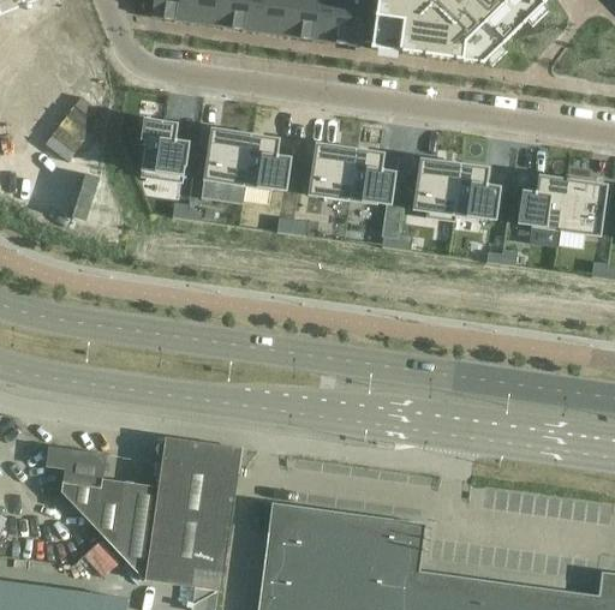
[(153,0),(151,13),(187,19),(190,0),(153,0)]
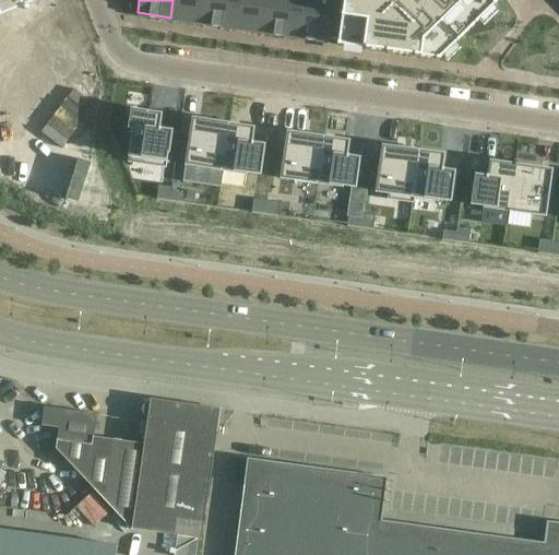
[(173,0),(170,18),(201,22),(203,0),(173,0)]
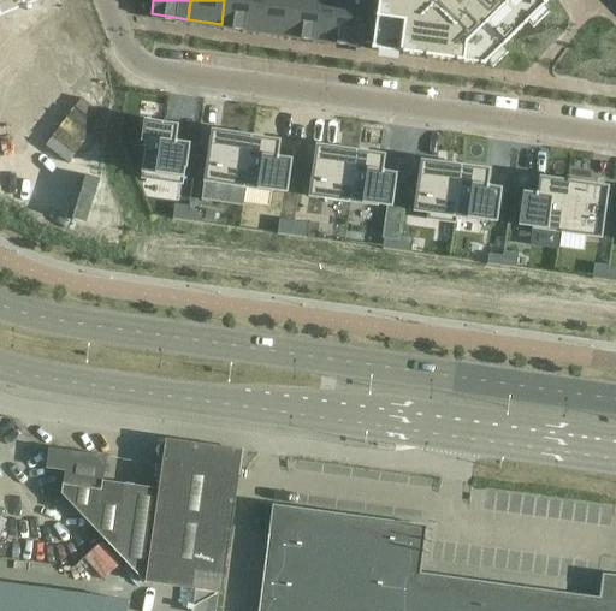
[(224,0),(221,24),(256,29),(260,0),(224,0)]
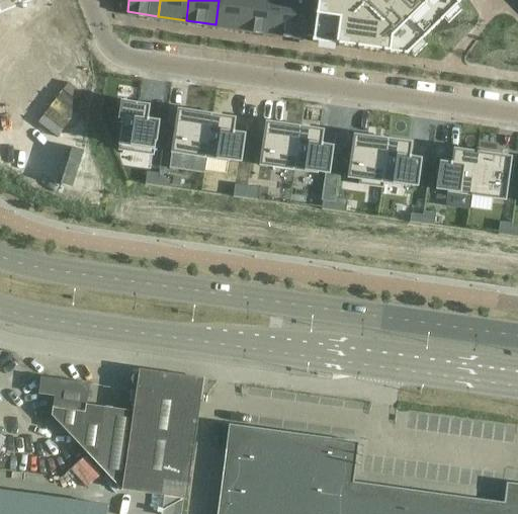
[(219,0),(216,24),(244,28),(247,0),(219,0)]
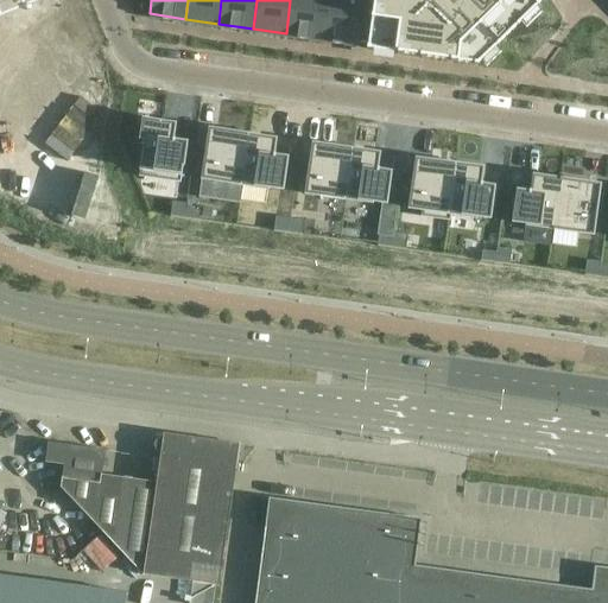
[(290,0),(286,33),(321,38),(325,0),(290,0)]
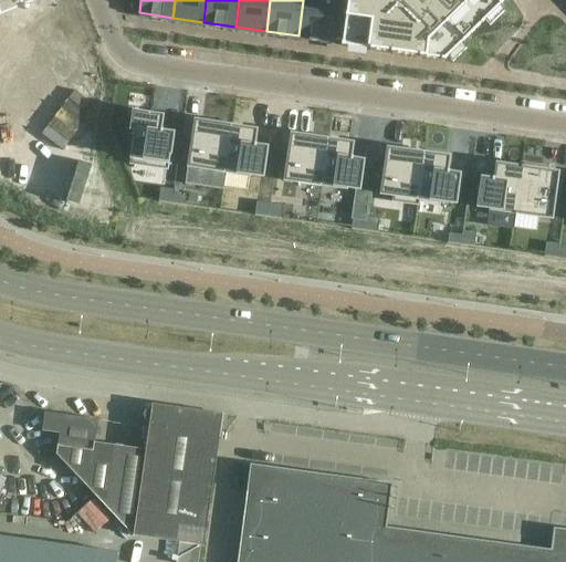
[(303,0),(299,35),(331,40),(336,0),(303,0)]
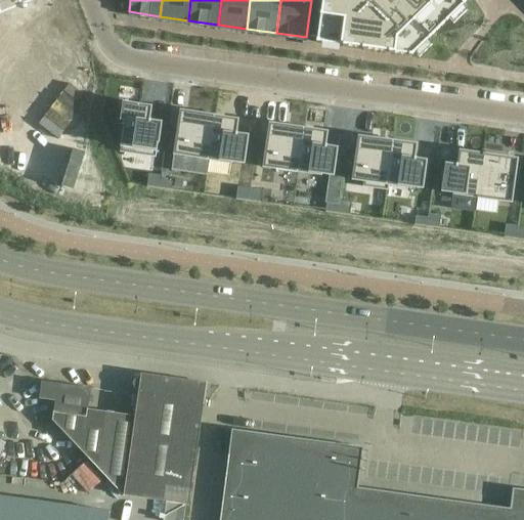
[(321,0),(316,38),(411,52),(465,0),(321,0)]
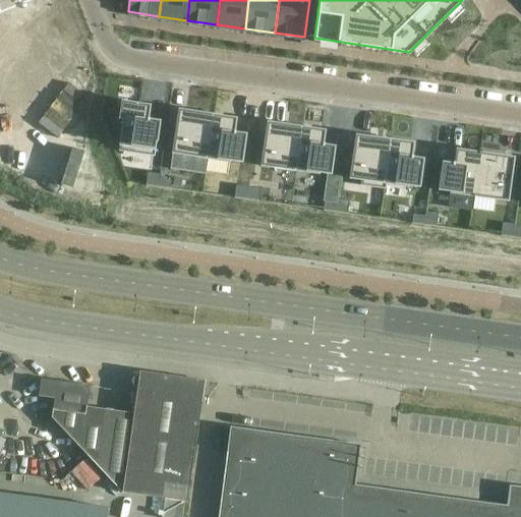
[(122,99),(120,116),(124,117),(120,148),(154,153),(156,139),(157,139),(160,119),(150,118),(150,116),(149,116),(151,103),(122,99)]
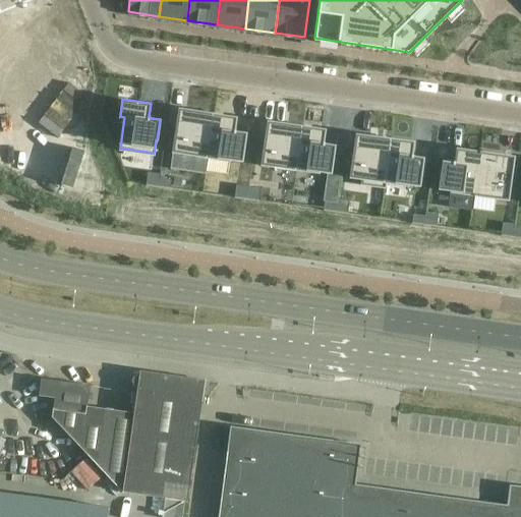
[(179,107),(173,151),(208,156),(214,112),(179,107)]
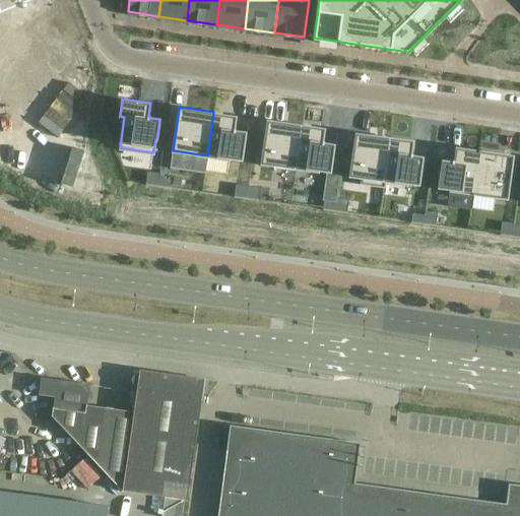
[(213,112),(207,155),(230,158),(231,157),(242,158),(246,131),(236,130),(236,128),(235,128),(236,115),(213,112)]
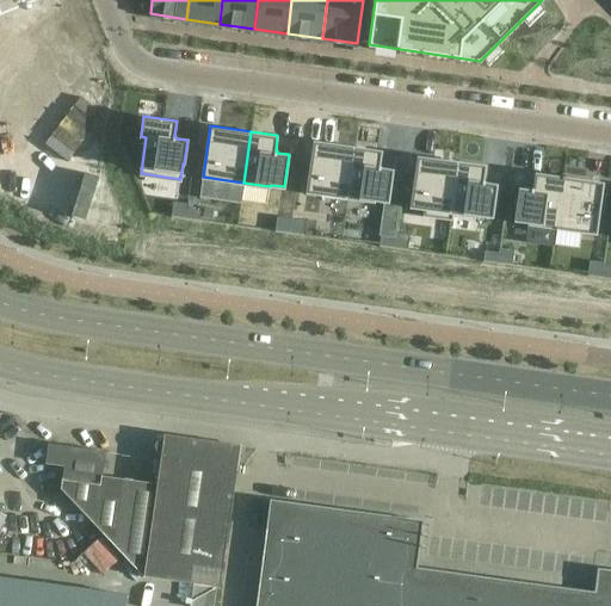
[(314,140),(307,191),(347,197),(355,146),(314,140)]
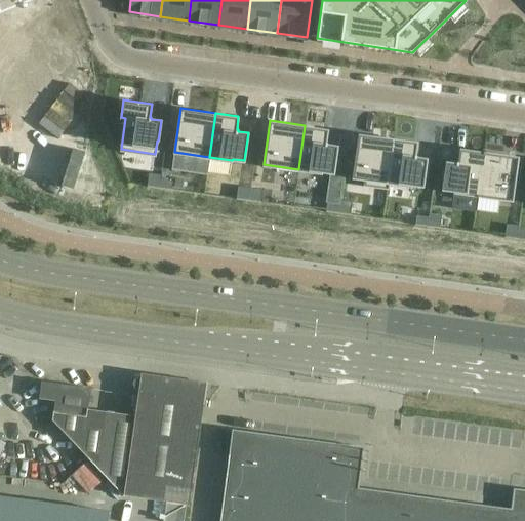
[(305,125),(298,169),(322,172),(322,171),(333,173),(337,145),(327,144),(327,142),(326,142),(328,128),(305,125)]
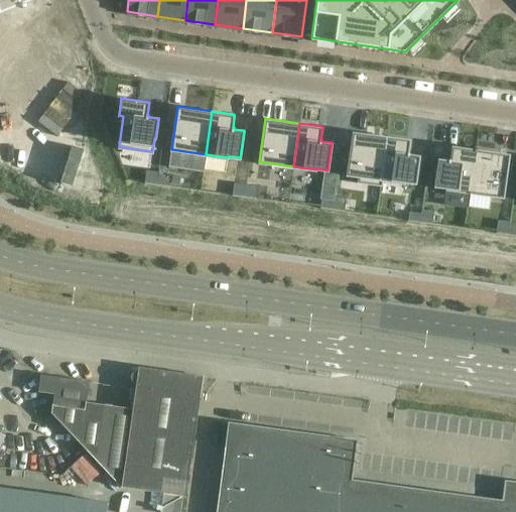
[(353,131),(347,173),(359,175),(358,180),(382,183),(382,178),(381,178),(387,136),(353,131)]
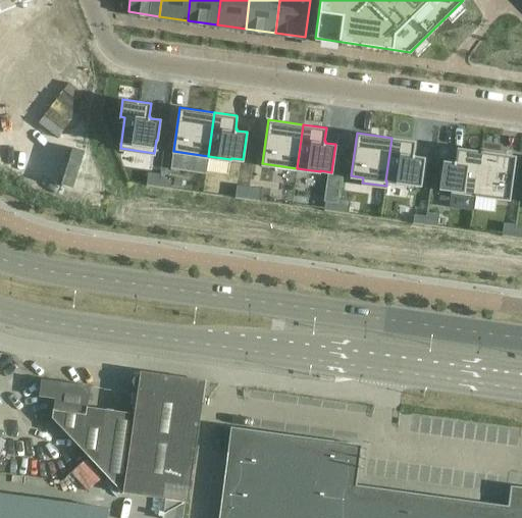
[(392,138),(385,180),(386,180),(409,184),(409,183),(421,185),(424,157),(414,155),(414,154),(413,154),(415,141),(392,138)]
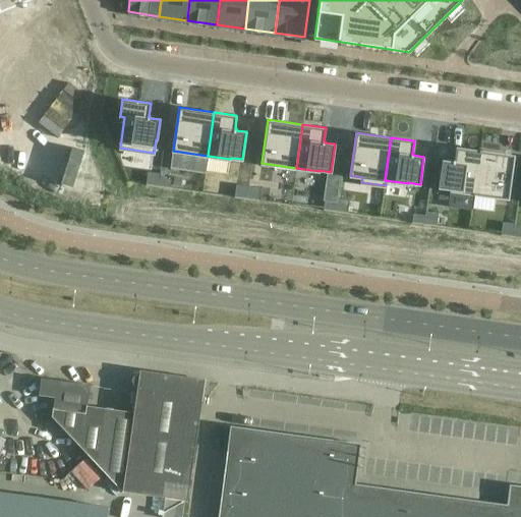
[(443,159),(439,187),(451,188),(451,189),(473,193),(479,150),(457,147),(455,160),(454,159),(453,161),(443,159)]
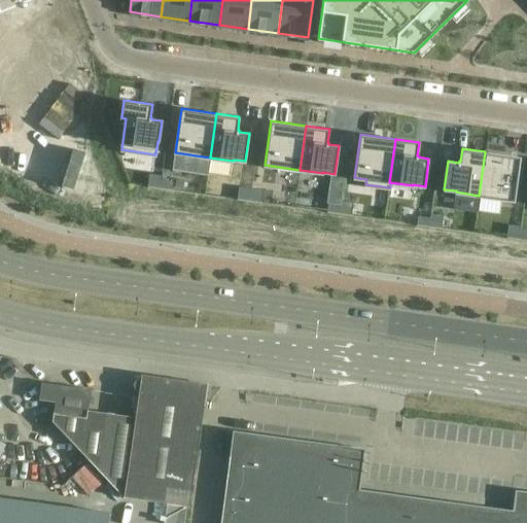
[(480,196),(478,207),(499,210),(501,199),(514,201),(520,157),(485,151),(479,196),(480,196)]
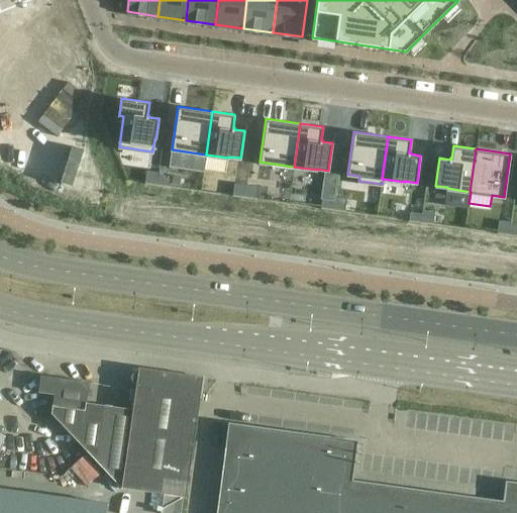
[(146,169),(145,181),(158,182),(159,174),(159,170),(146,169)]
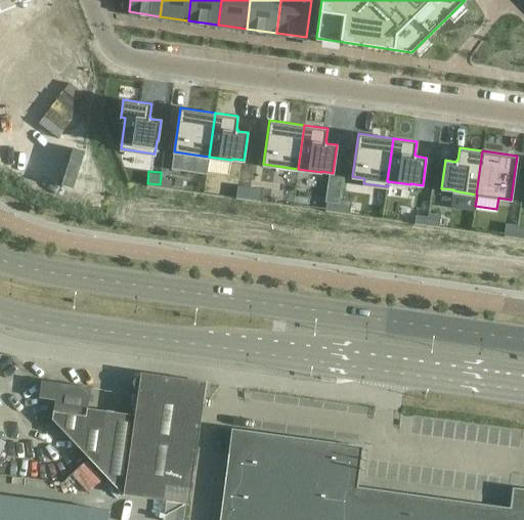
[(161,176),(160,184),(171,186),(173,178),(161,176)]
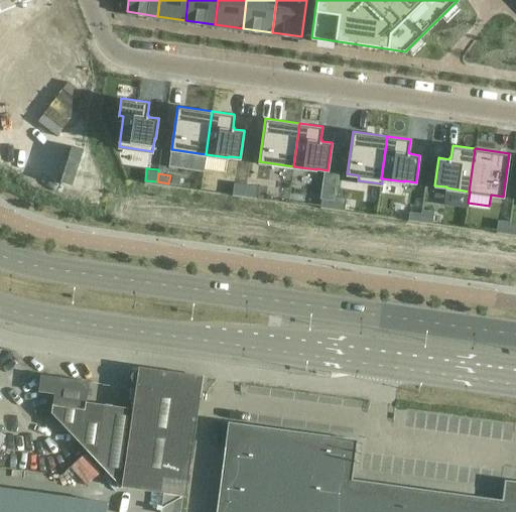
[(234,180),(233,193),(245,194),(246,182),(234,180)]
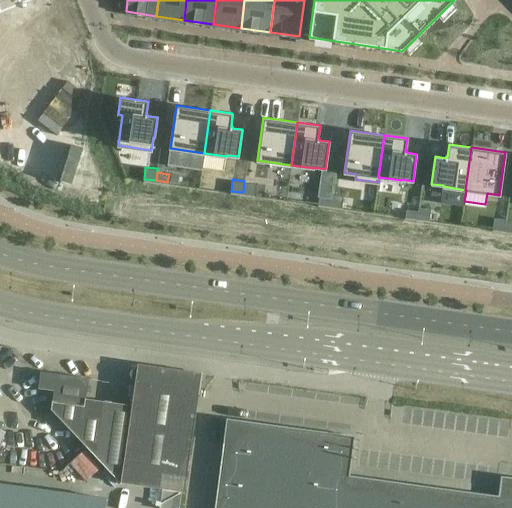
[(244,181),(243,192),(254,194),(256,182),(244,181)]
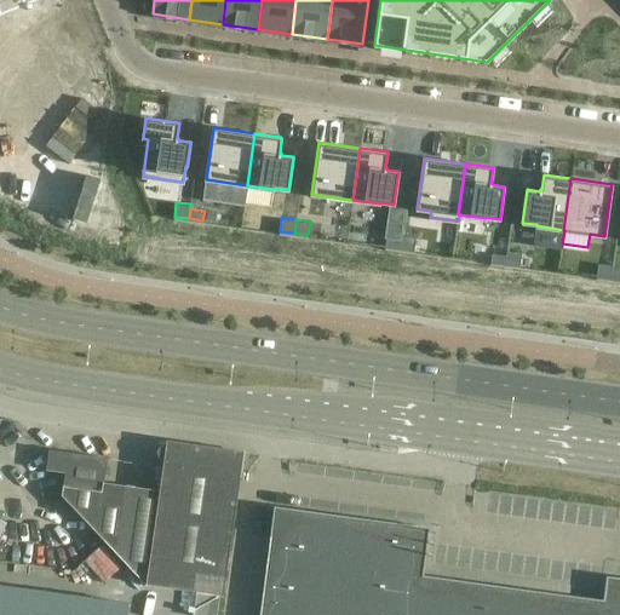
[(401,239),(400,248),(414,249),(415,236),(401,234),(401,239)]
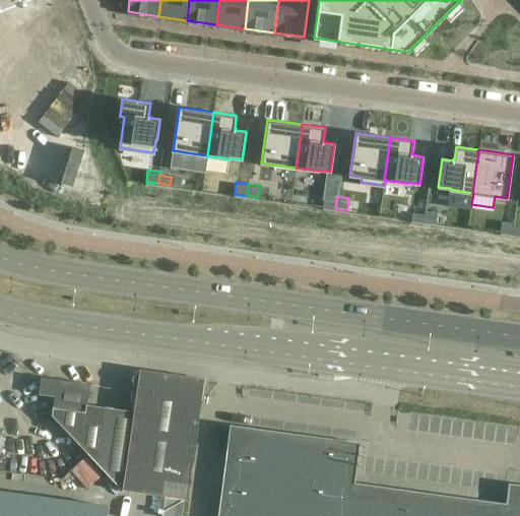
[(324,198),(323,206),(335,208),(336,200),(324,198)]
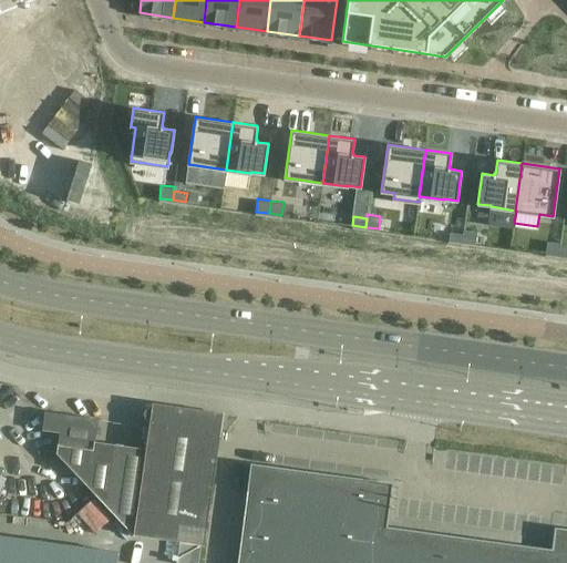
[(463,232),(462,241),(475,243),(477,229),(464,227),(463,232)]
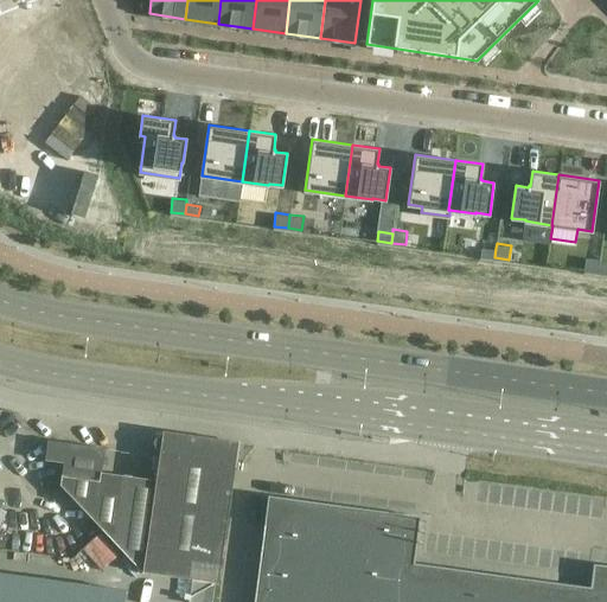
[(481,245),(480,255),(494,257),(496,248),(481,245)]
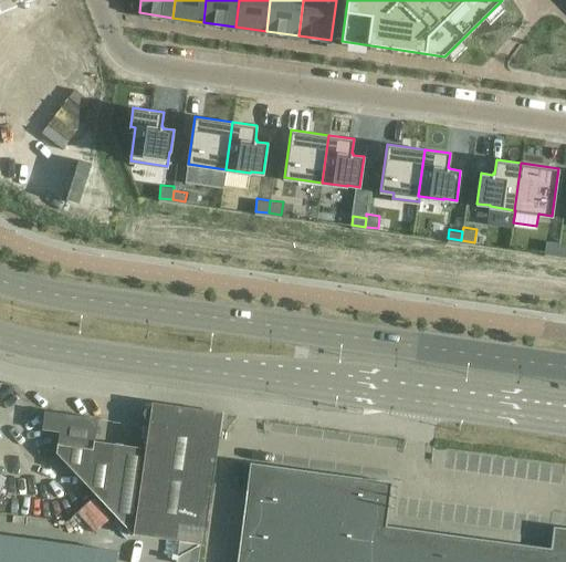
[(546,239),(544,252),(557,253),(558,246),(559,246),(559,241),(546,239)]
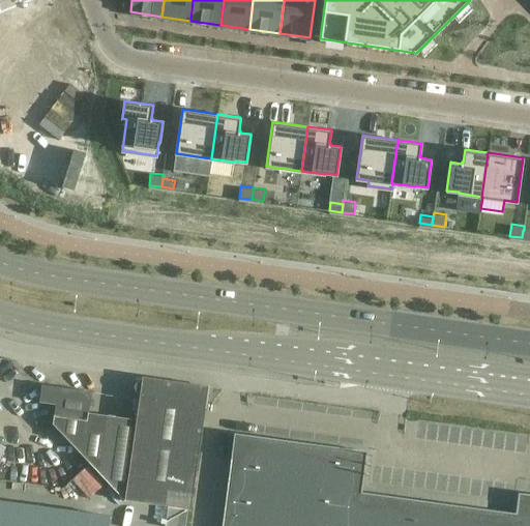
[(140,381),(139,381),(138,382),(137,383),(136,383),(136,384),(135,385),(135,386),(135,387),(136,388),(137,389),(138,390),(139,390),(139,391),(140,391),(137,414),(89,409),(92,388),(42,383),(39,400),(55,402),(52,421),(124,498),(168,504),(165,524),(175,525),(184,525),(187,506),(192,507),(207,385),(143,376),(142,381),(141,381),(140,381)]
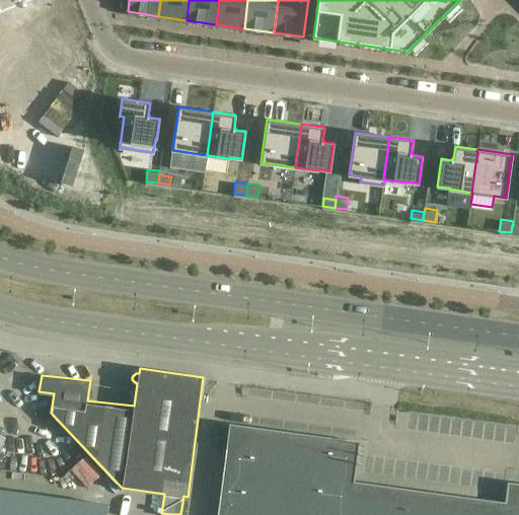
[(226,446),(217,514),(518,514),(518,486),(511,485),(509,505),(349,484),(355,443),(233,427),(230,447),(226,446)]
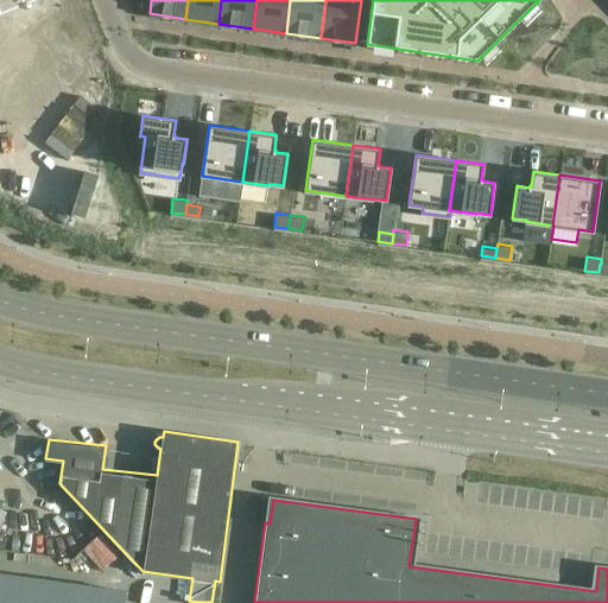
[(0,572),(0,602),(124,602),(126,590),(0,572)]
